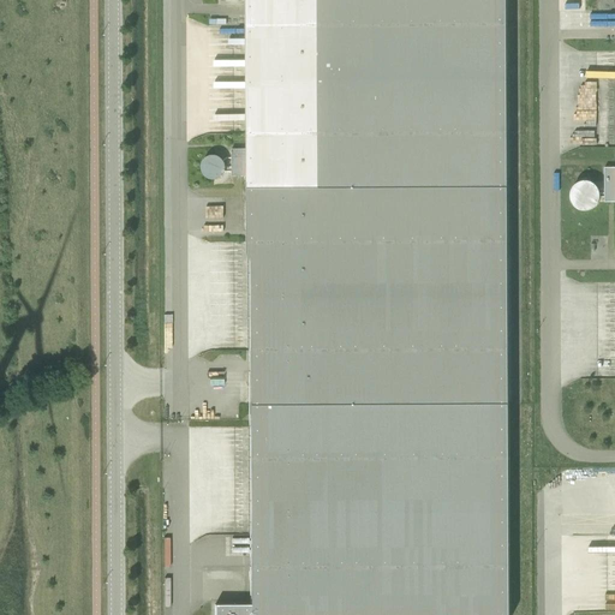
[(232,149),(232,177),(248,177),(249,190),(249,406),(509,405),(508,189),(506,0),(246,0),(248,149),(232,149)]
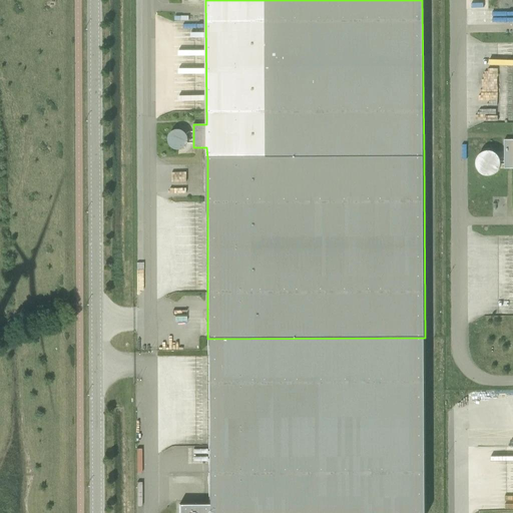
[(173,127),(167,144),(185,151),(191,134),(173,127)]
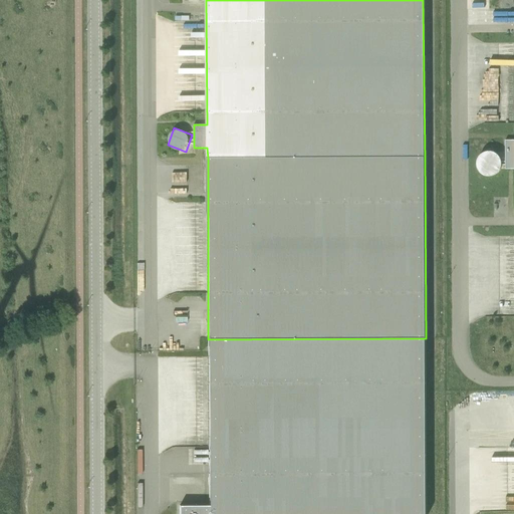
[(513,140),(505,141),(505,169),(513,169),(513,140)]
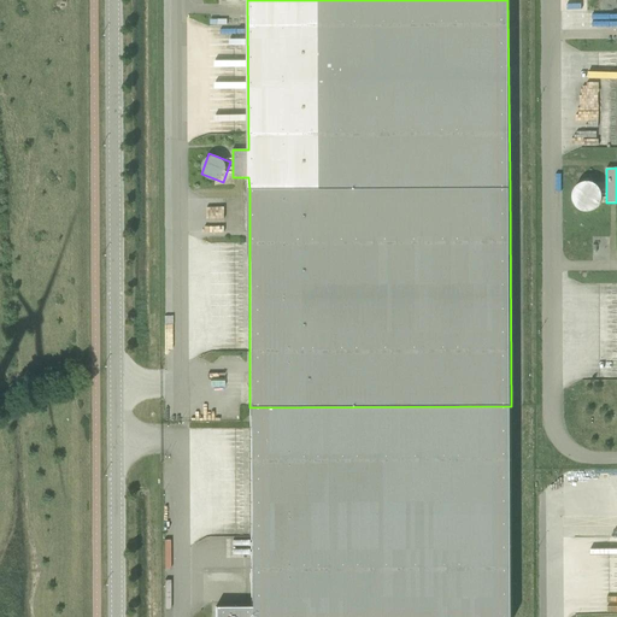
[(576,184),(579,207),(601,205),(600,182),(576,184)]
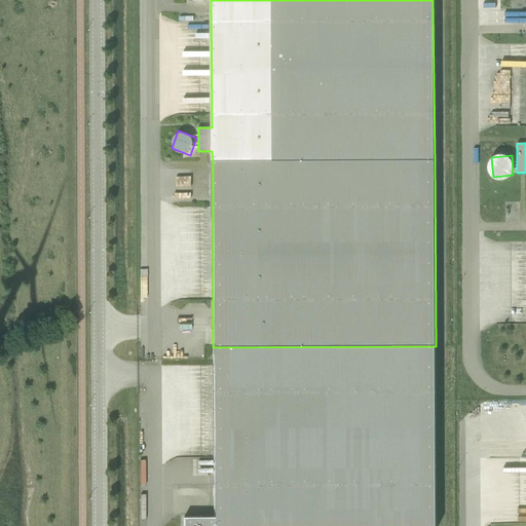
[(213,347),(214,518),(214,525),(436,525),(436,346),(213,347)]
